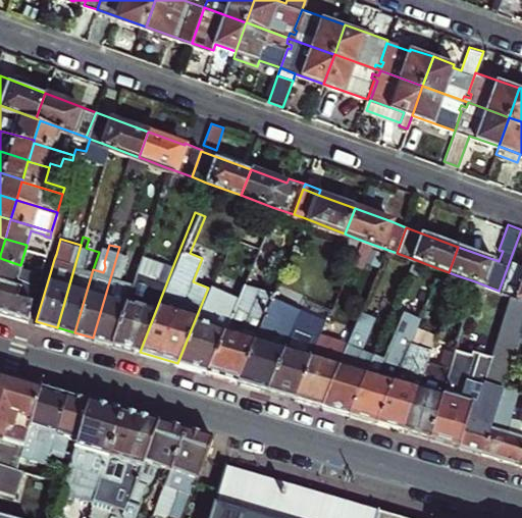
[(126,250),(119,247),(93,338),(111,343),(129,280),(118,277),(126,250)]
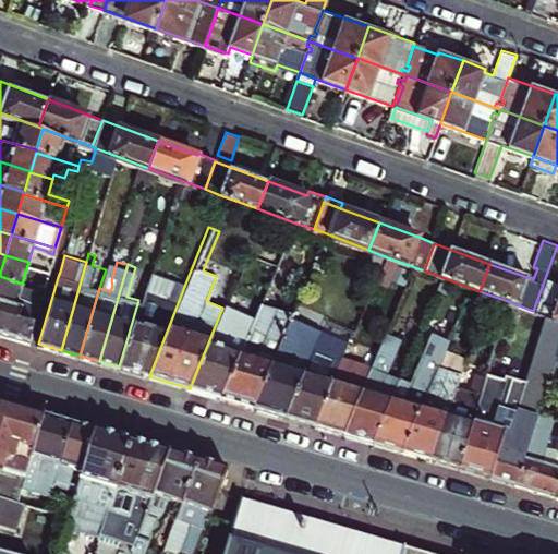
[(22,284),(0,276),(0,332),(28,340),(37,311),(15,304),(17,294),(32,298),(29,303),(38,305),(43,290),(36,288),(22,284)]
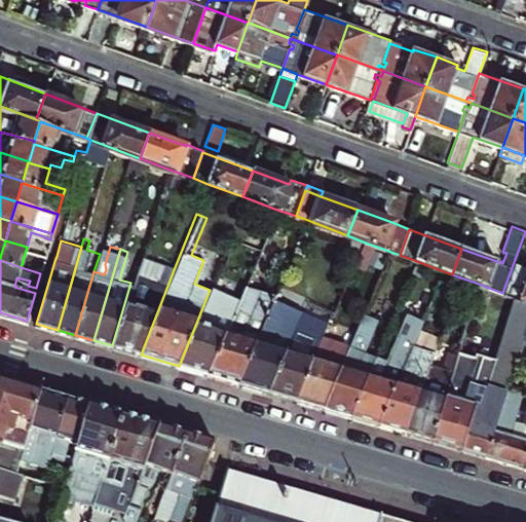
[(141,355),(175,267),(157,260),(149,280),(134,274),(130,283),(112,345),(141,355)]
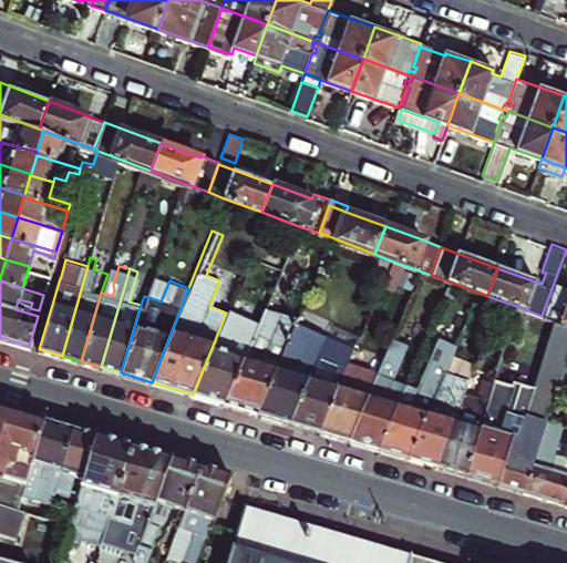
[(555,321),(566,325),(566,287),(554,283),(542,316),(555,321)]
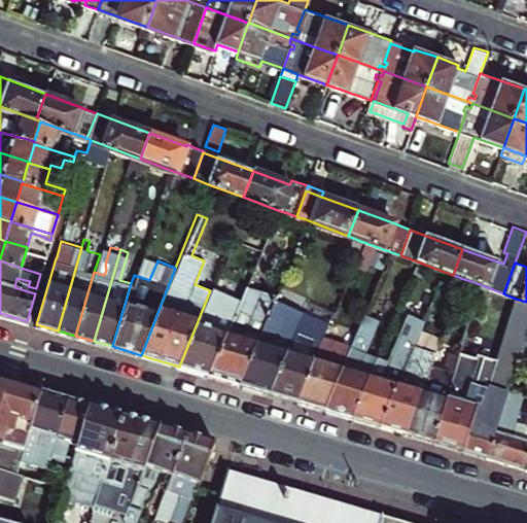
[(244,284),(239,299),(209,375),(239,383),(274,299),(281,279),(271,275),(265,290),(244,284)]
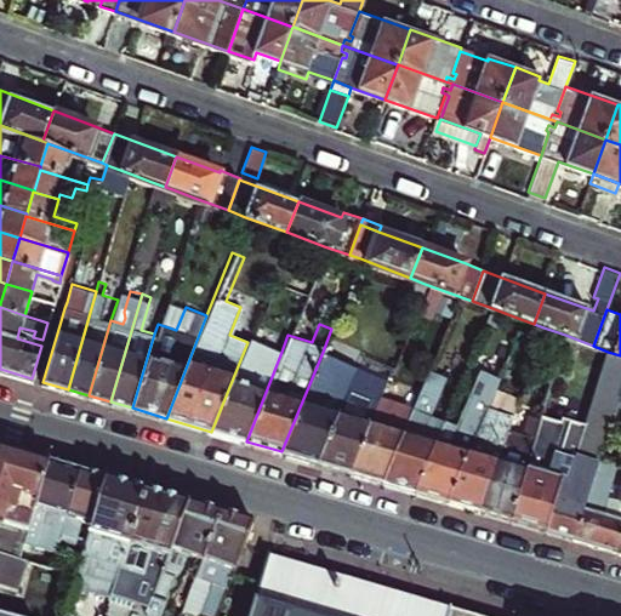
[(248,342),(211,432),(246,441),(281,352),(249,338),(248,342)]
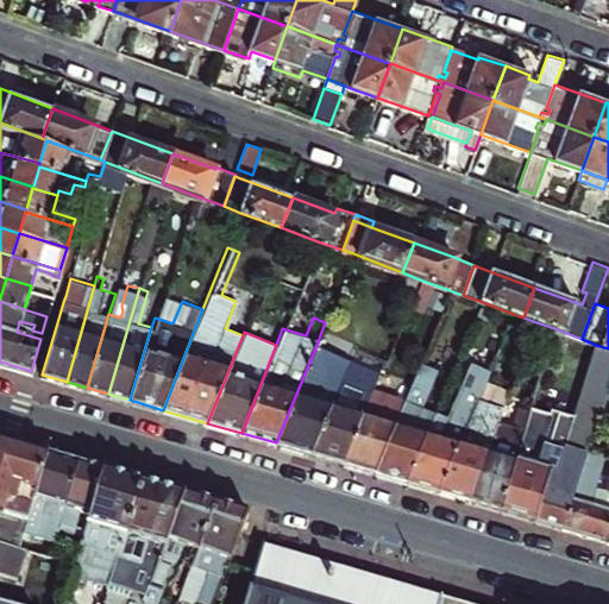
[(350,358),(316,345),(276,442),(311,453),(350,358)]
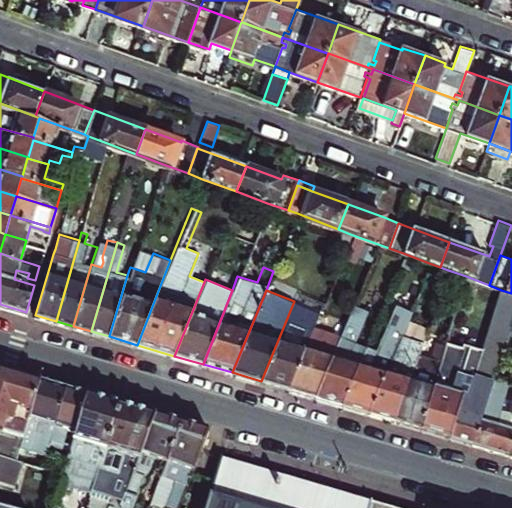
[(511,293),(501,290),(486,329),(508,338),(511,326),(511,293)]
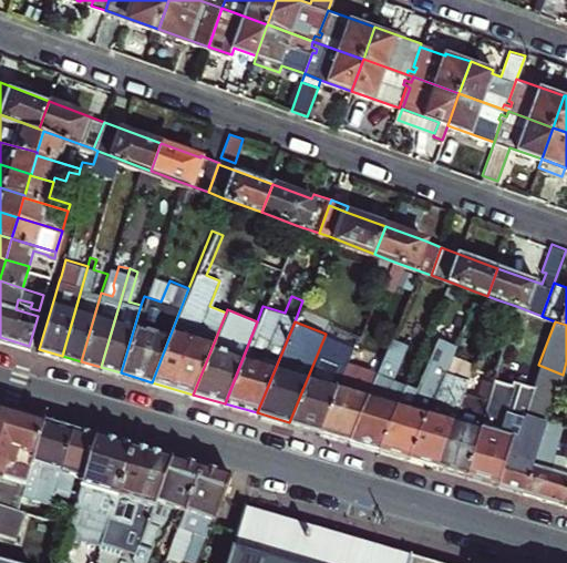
[(326,334),(289,422),(319,431),(339,381),(334,379),(342,361),(344,359),(350,344),(326,334)]
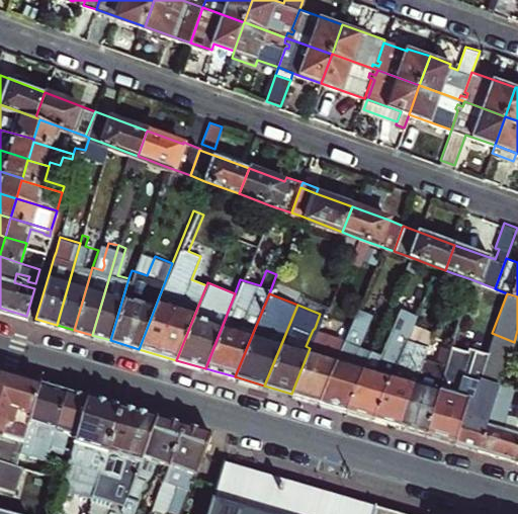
[(372,370),(362,367),(346,410),(372,417),(405,337),(415,313),(400,308),(372,370)]
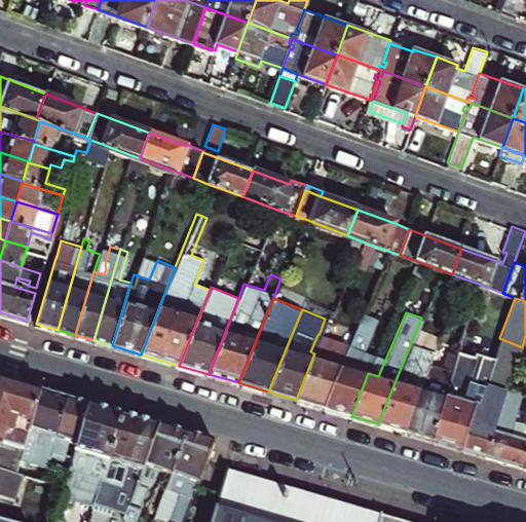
[(326,315),(325,319),(320,333),(317,335),(310,351),(314,353),(296,400),(323,407),(339,365),(322,361),(338,320),(330,317),(326,315)]
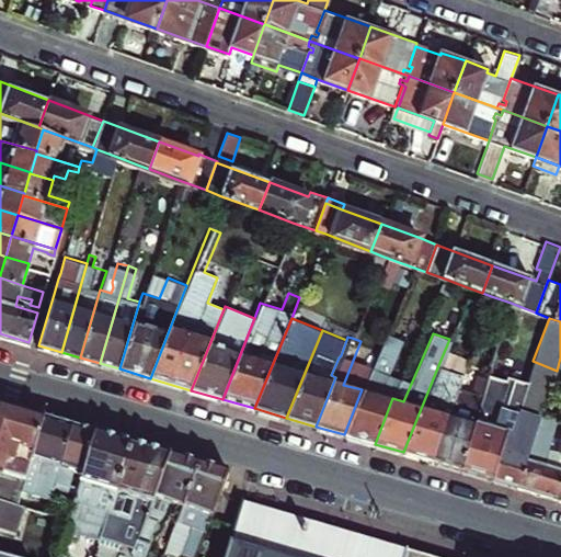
[(362,389),(344,434),(375,444),(392,398),(381,395),(395,364),(375,356),(362,389)]
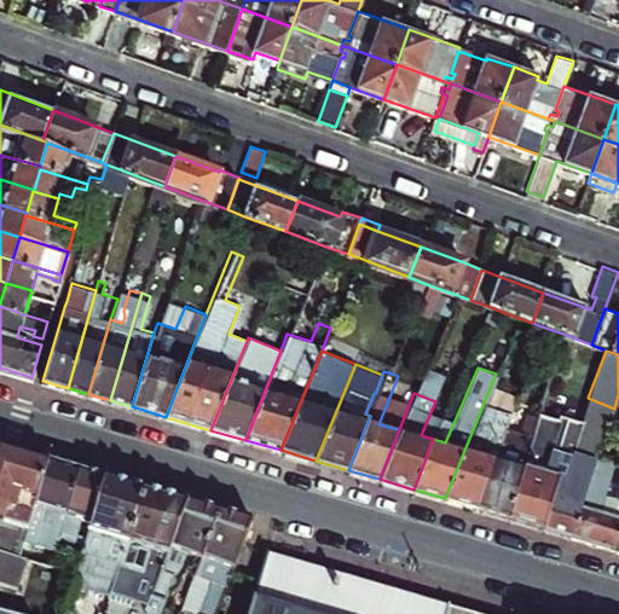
[(525,467),(510,517),(571,536),(579,505),(578,505),(595,456),(614,409),(588,398),(578,421),(556,415),(554,420),(539,415),(525,467)]
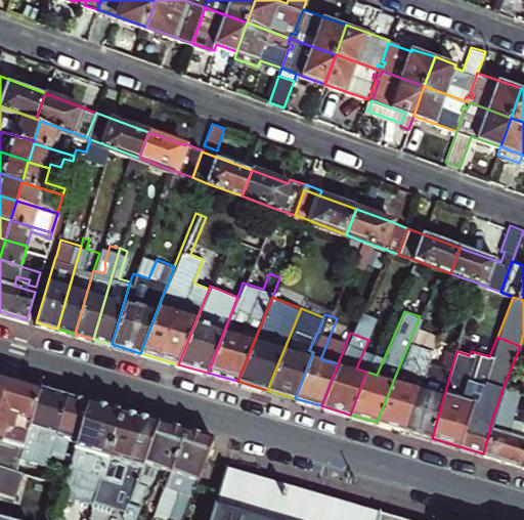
[(409,341),(377,422),(403,430),(433,350),(434,344),(428,342),(426,348),(409,341)]
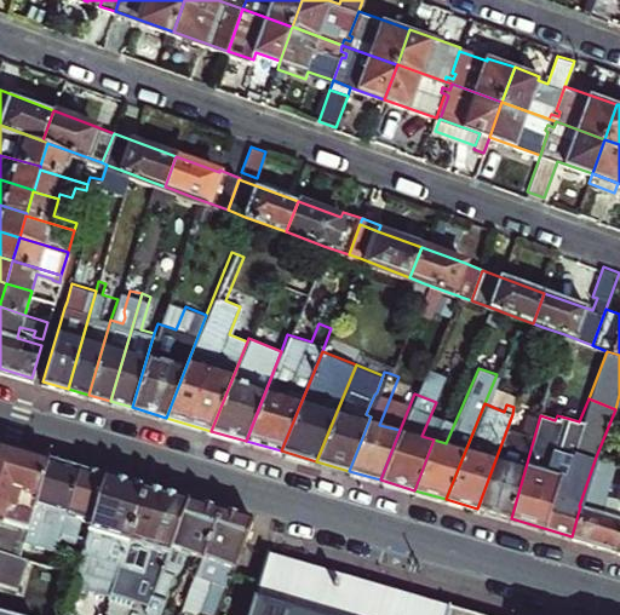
[(524,418),(512,414),(477,509),(511,518),(526,467),(509,463),(524,418)]
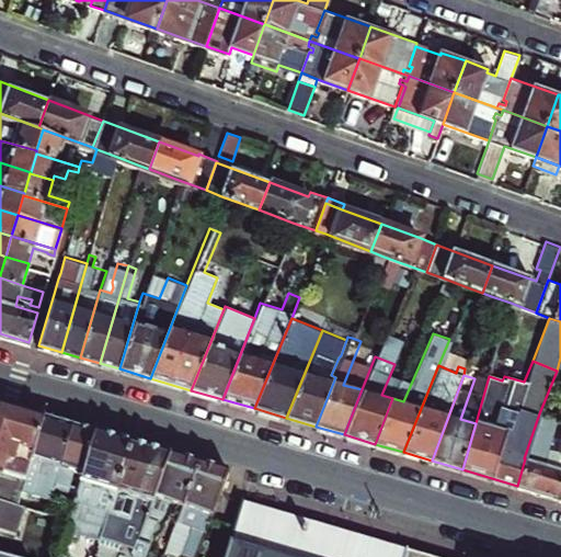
[(0,438),(33,447),(43,415),(0,401),(0,438)]
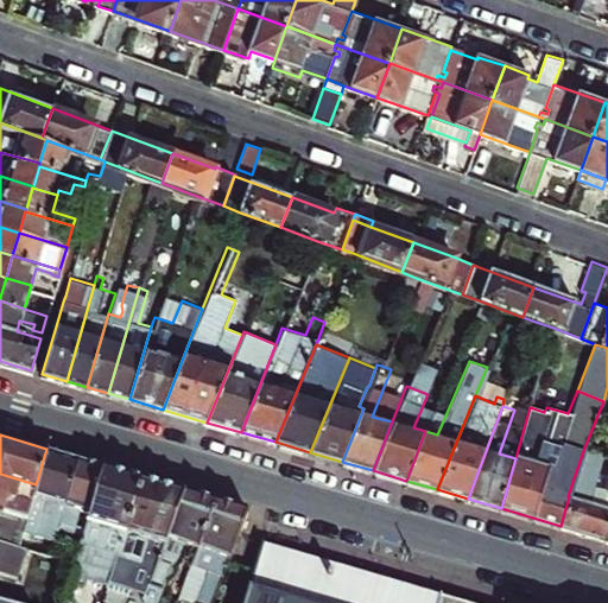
[(561,526),(603,539),(607,522),(607,501),(607,502),(606,507),(586,501),(602,454),(584,448),(568,496),(569,496),(561,526)]
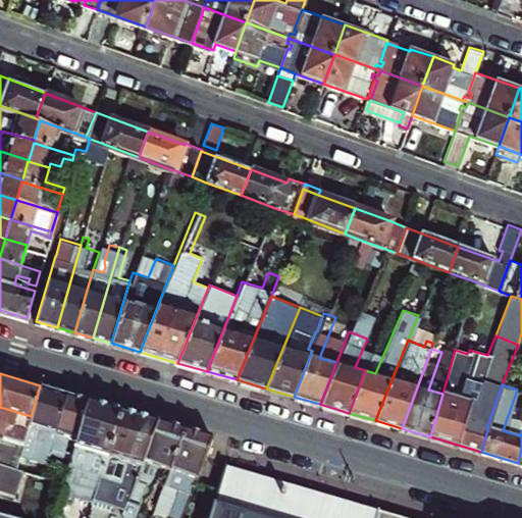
[(50,451),(66,394),(40,385),(31,416),(30,422),(34,423),(29,445),(50,451)]
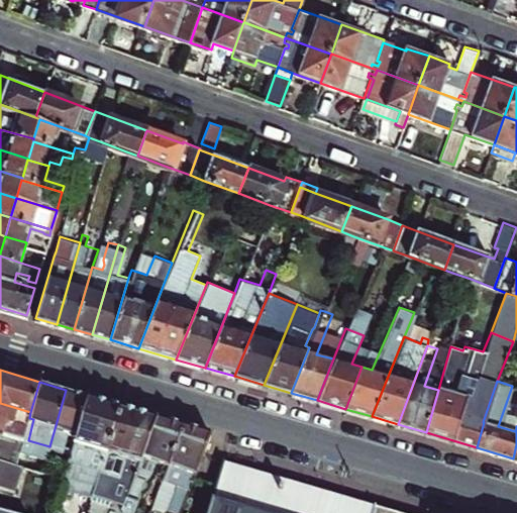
[(67,431),(76,434),(87,396),(66,390),(49,446),(70,451),(72,447),(64,444),(67,431)]
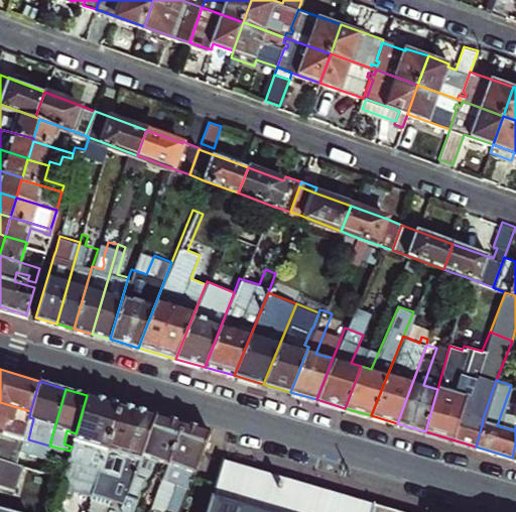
[(87,395),(76,433),(72,446),(70,451),(62,476),(57,495),(70,498),(77,473),(96,479),(99,470),(120,405),(87,395)]
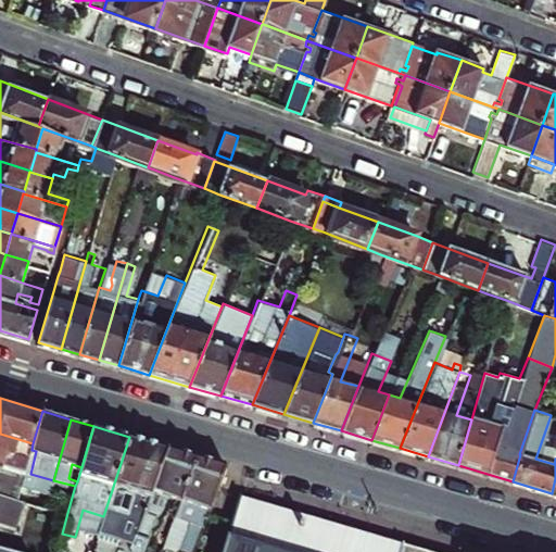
[(32,450),(33,443),(0,434),(0,464),(25,472),(32,450)]
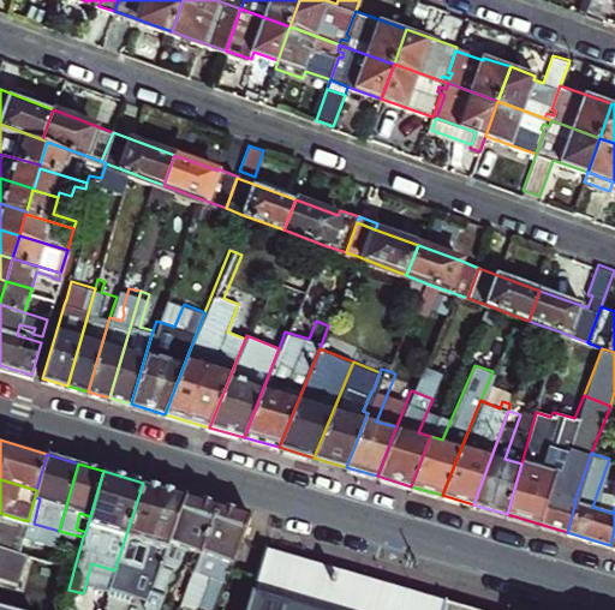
[(143,483),(118,560),(141,566),(132,587),(135,588),(127,609),(131,609),(159,609),(166,593),(150,587),(185,496),(143,483)]
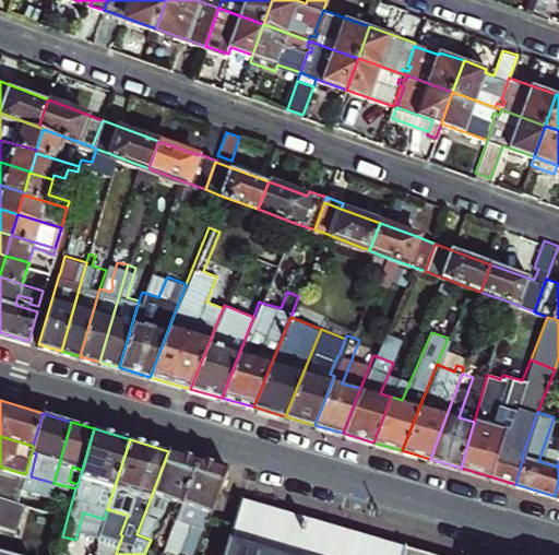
[(180,506),(197,459),(168,451),(137,534),(151,540),(153,532),(156,533),(159,527),(156,526),(161,522),(168,503),(180,506)]
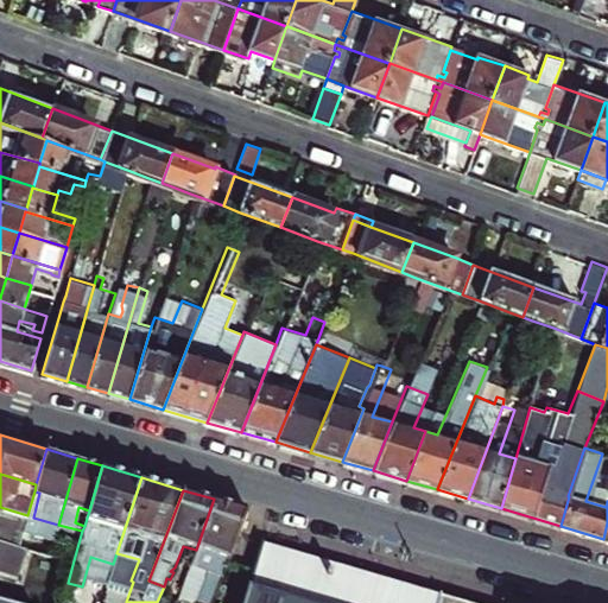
[(195,602),(209,602),(246,508),(214,499),(196,550),(191,563),(208,569),(195,602)]
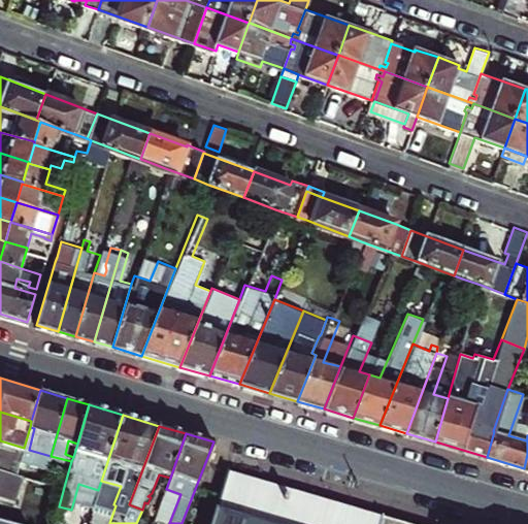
[(0,467),(0,494),(14,499),(22,475),(0,467)]
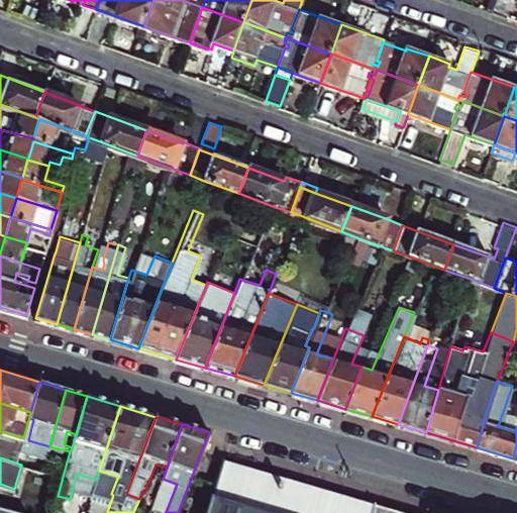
[(403,512),(222,458),(205,512),(403,512)]
